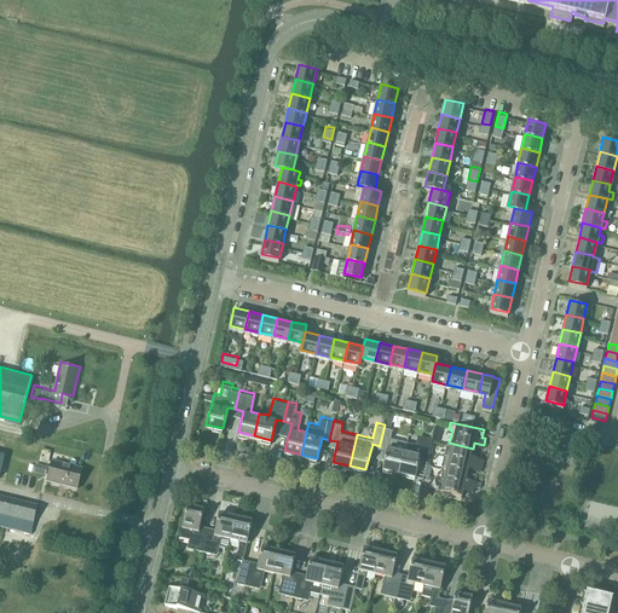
[(385,424),(380,444),(388,446),(383,467),(399,470),(406,439),(391,434),(393,427),(385,424)]
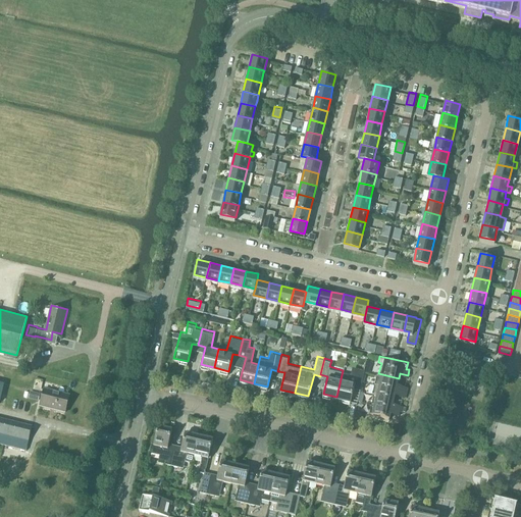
[(353,365),(351,372),(343,370),(336,397),(350,401),(355,382),(361,384),(365,368),(353,365)]
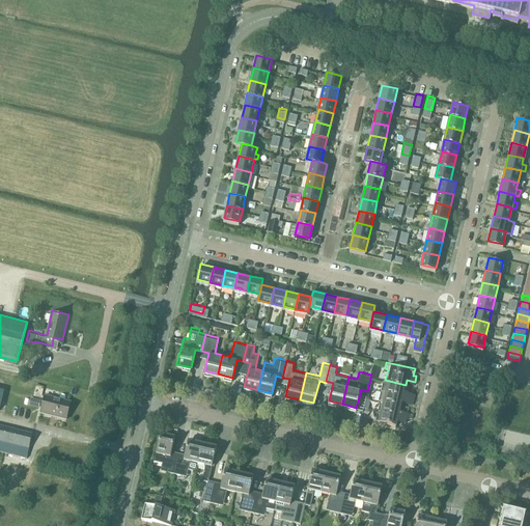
[(383,389),(412,396),(413,391),(405,389),(406,385),(385,380),(383,389)]
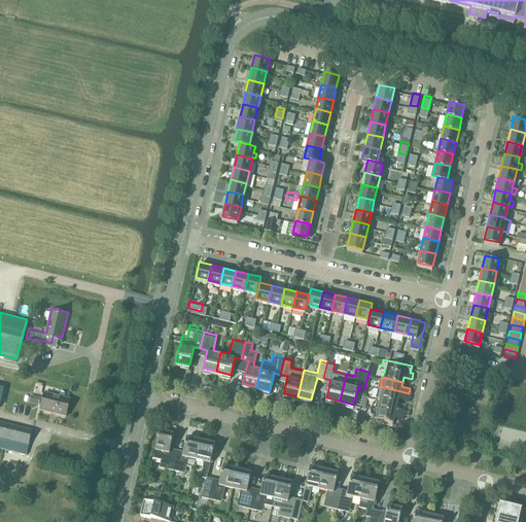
[(378,395),(398,401),(399,395),(408,397),(409,393),(380,386),(378,395)]
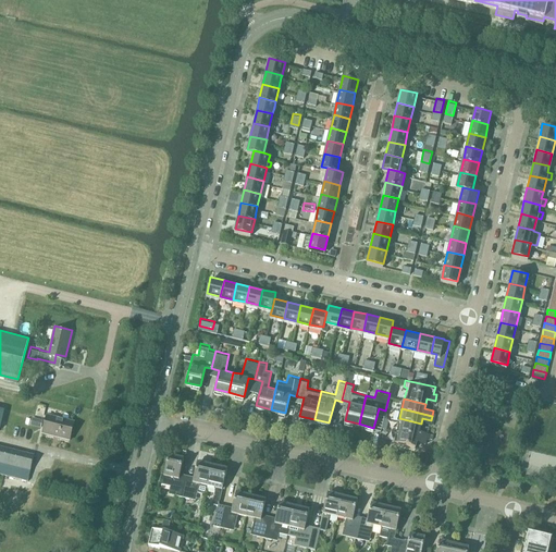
[(70,437),(74,418),(48,412),(44,430),(70,437)]
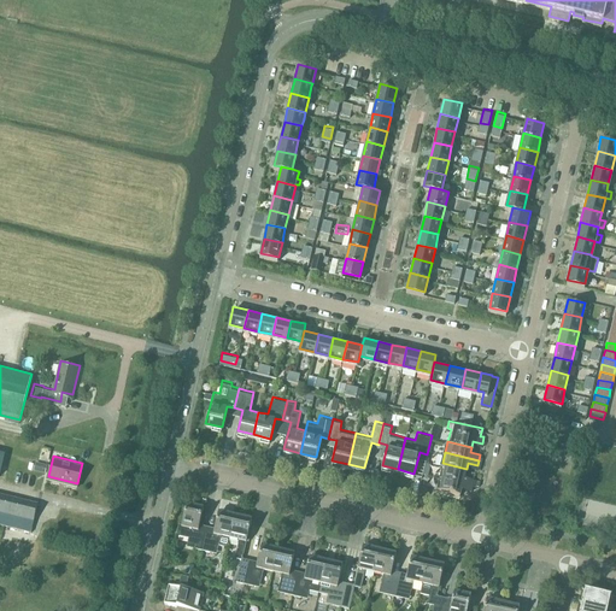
[(34,466),(46,469),(48,460),(36,458),(34,466)]
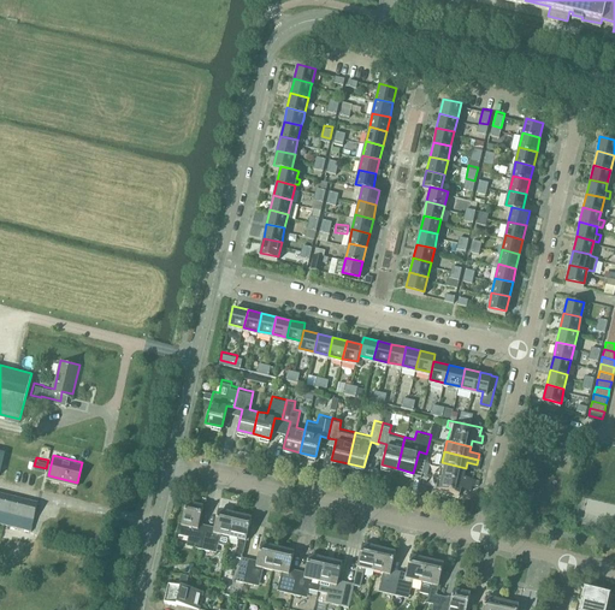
[(439,474),(472,481),(473,475),(465,473),(466,468),(442,462),(439,474)]
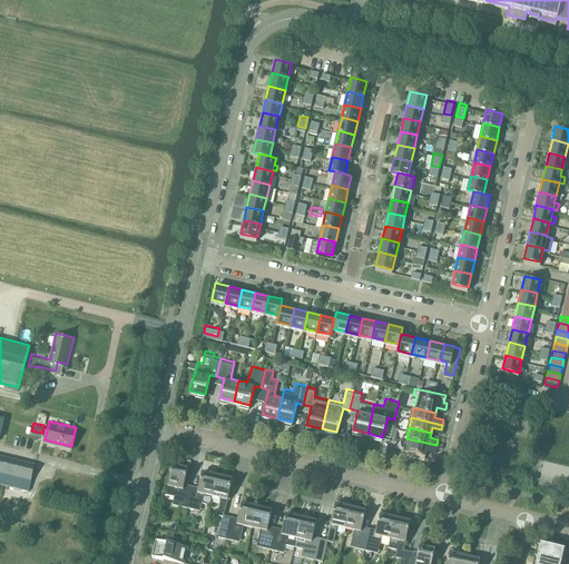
[(437,445),(406,438),(404,448),(425,454),(427,448),(435,451),(437,445)]
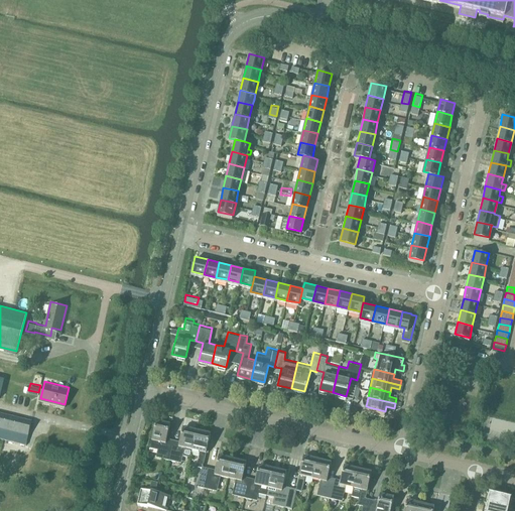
[(0,434),(26,441),(32,418),(0,410),(0,434)]
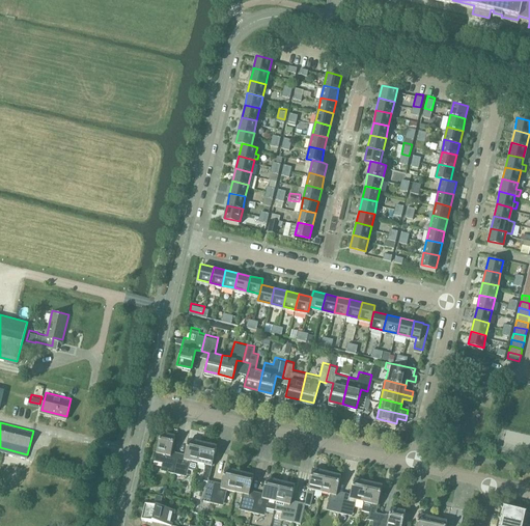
[(151,457),(164,460),(169,461),(167,468),(174,470),(174,468),(178,453),(171,451),(176,434),(162,431),(157,449),(154,449),(151,457)]
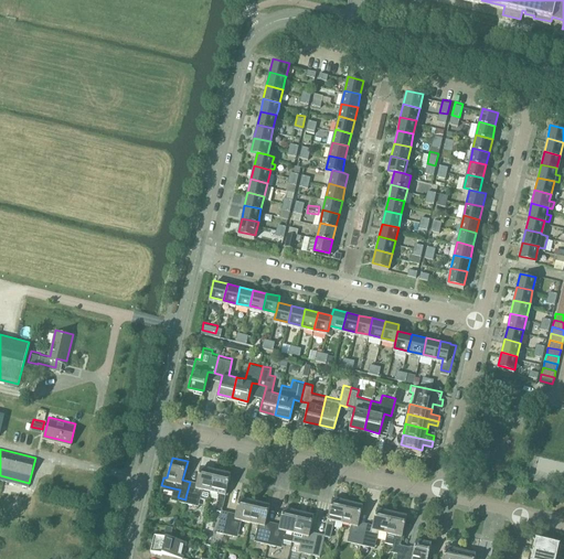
[(190,482),(185,497),(185,500),(193,502),(195,494),(201,495),(203,486),(211,488),(216,469),(201,464),(197,483),(190,482)]
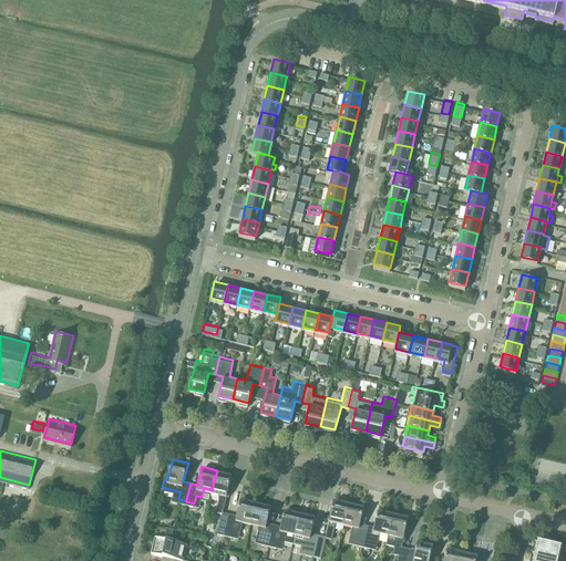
[(225,502),(232,474),(217,470),(212,490),(220,492),(218,500),(225,502)]
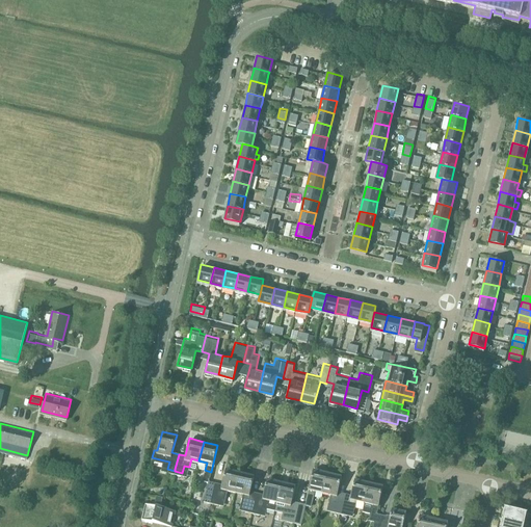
[(215,483),(211,500),(218,501),(220,494),(226,496),(228,488),(236,490),(240,471),(226,467),(221,484),(215,483)]
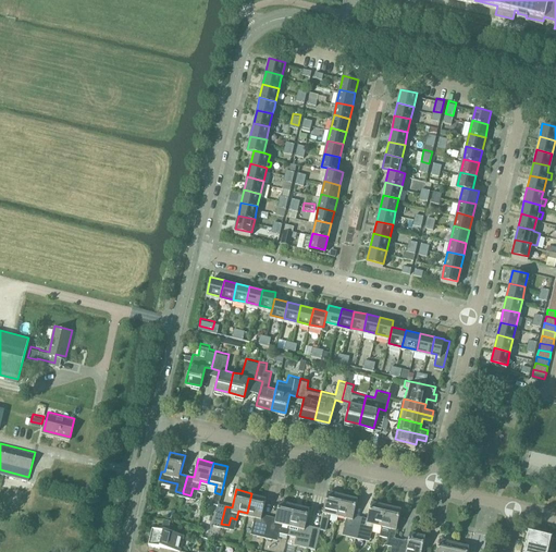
[(329,489),(328,493),(321,518),(329,519),(330,512),(338,513),(343,492),(329,489)]
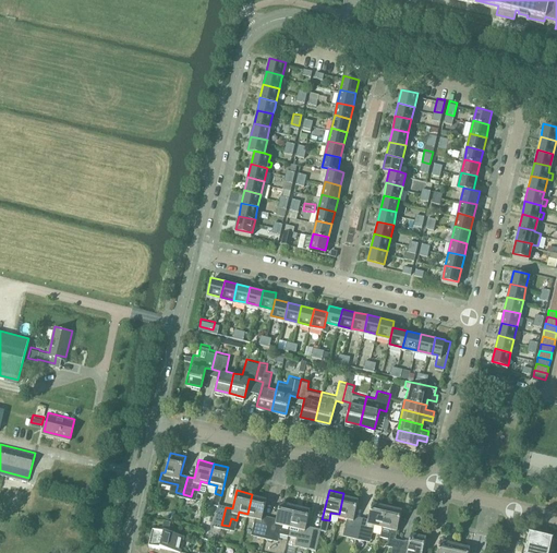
[(356,535),(361,517),(354,516),(359,497),(343,493),(339,514),(347,516),(344,525),(351,526),(350,533),(356,535)]
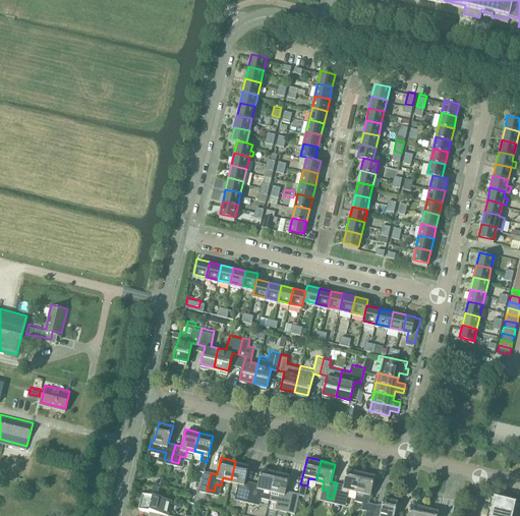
[(235,461),(231,479),(238,481),(237,490),(242,491),(240,498),(247,499),(251,482),(245,480),(248,464),(235,461)]
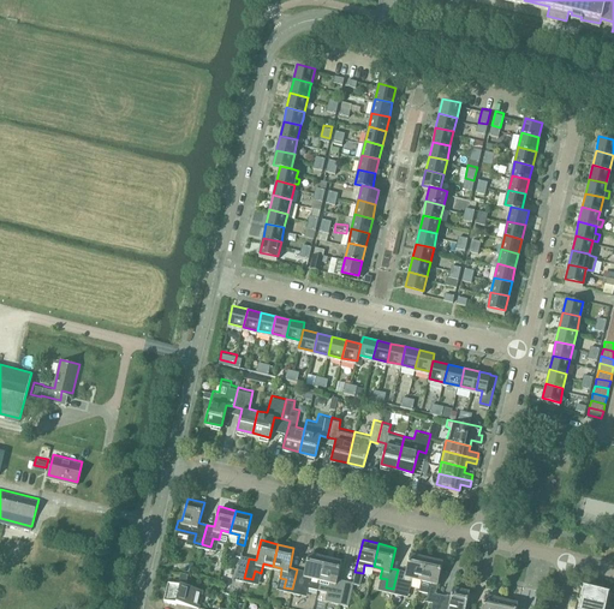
[(297,569),(292,589),(300,591),(303,583),(319,586),(321,578),(326,555),(309,550),(304,571),(297,569)]
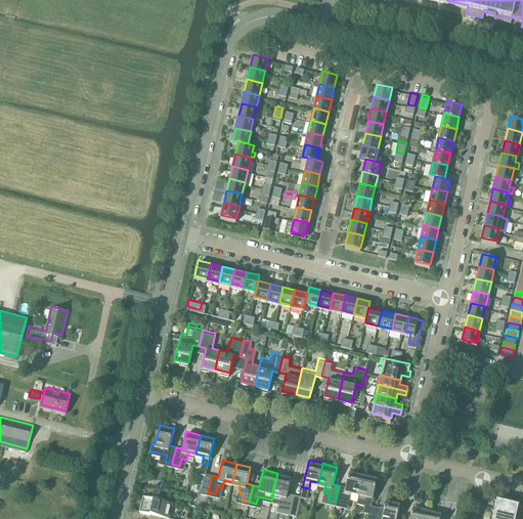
[(339,485),(335,502),(343,504),(344,496),(350,499),(352,490),(359,492),(363,473),(350,470),(346,487),(339,485)]
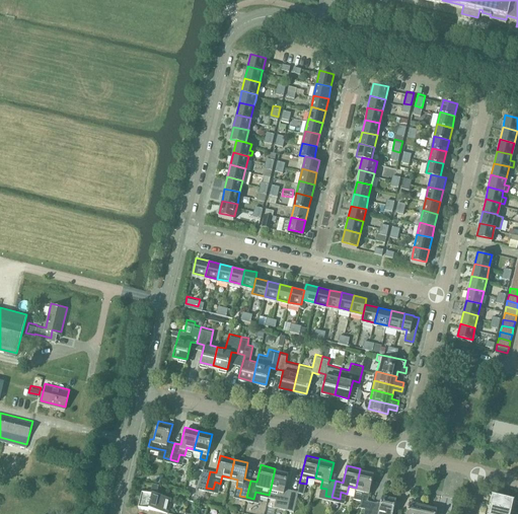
[(275,468),(271,488),(269,495),(282,498),(280,505),(287,507),(291,491),(285,489),(289,471),(275,468)]
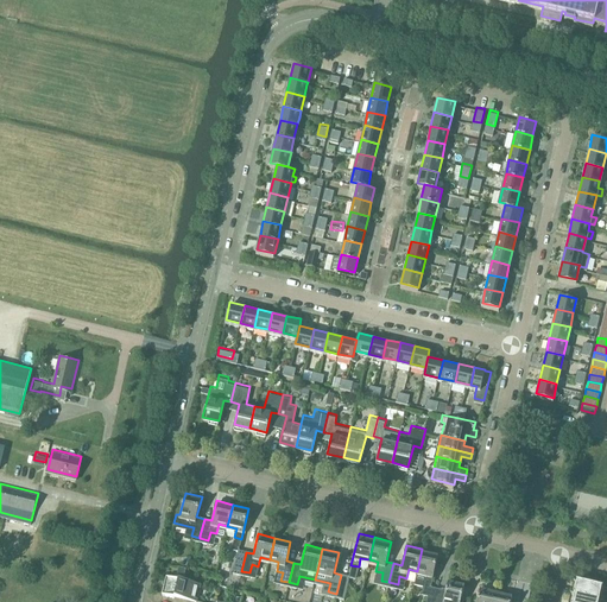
[(422,549),(417,571),(425,574),(423,583),(430,584),(425,601),(434,601),(438,584),(431,583),(438,553),(422,549)]
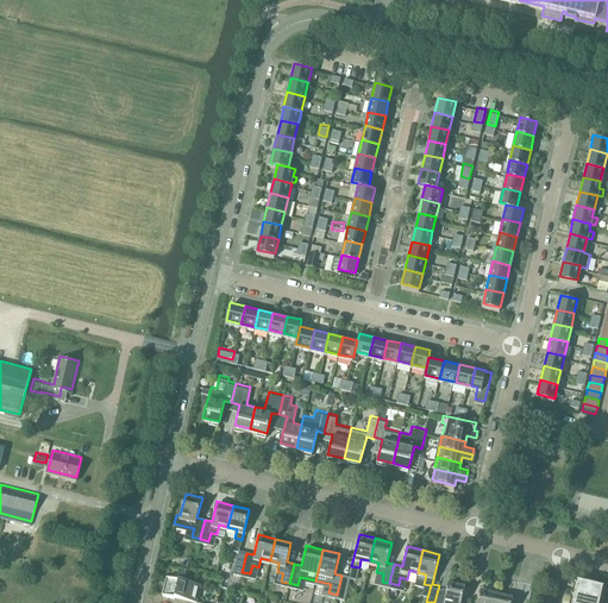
[(242,572),(246,553),(238,551),(233,570),(242,572)]
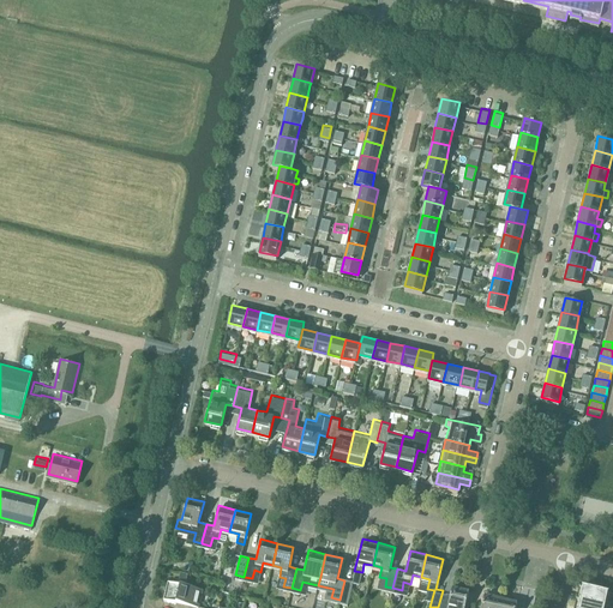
[(179,607),(214,607),(215,607),(199,603),(203,587),(168,578),(164,596),(181,600),(179,607)]
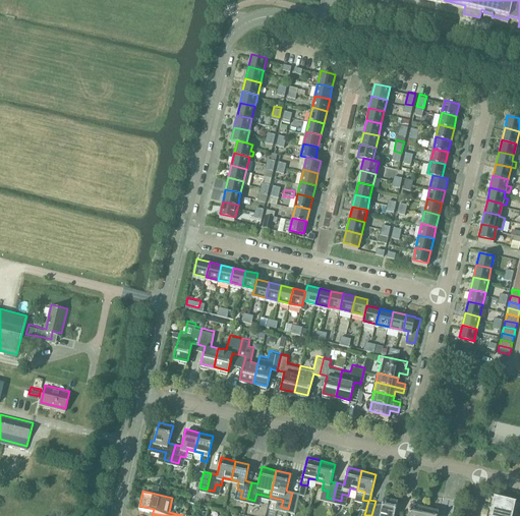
[(292,493),(288,509),(295,510),(299,494),(292,493)]
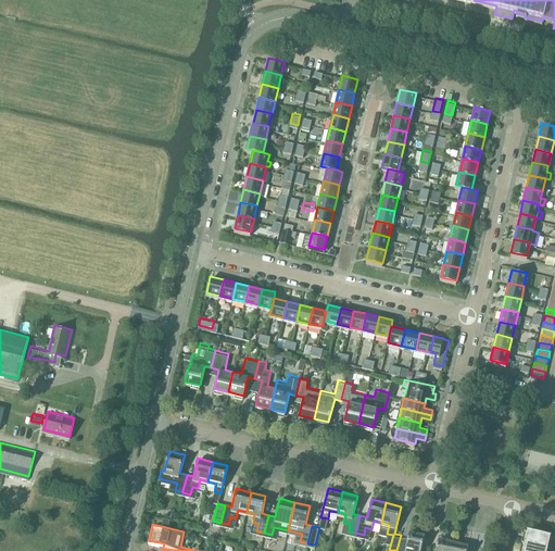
[(401,535),(396,550),(405,550),(406,550),(411,550),(419,550),(425,533),(411,529),(408,537),(401,535)]
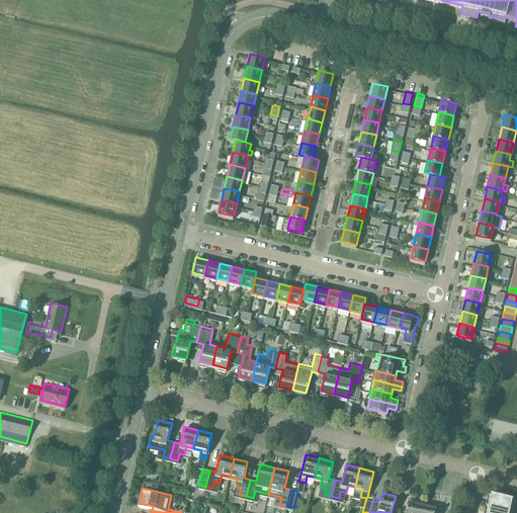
[(489,496),(487,503),(489,504),(514,510),(516,502),(516,498),(513,498),(492,493),(491,496),(489,496)]
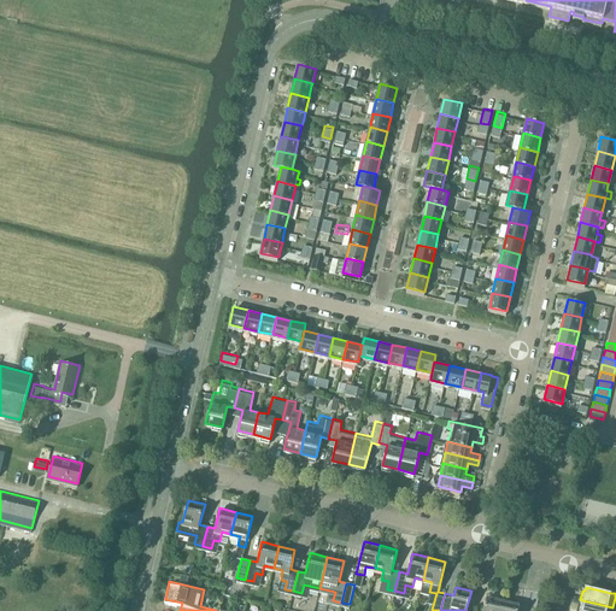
[(500,610),(504,598),(488,594),(484,610),(500,610)]
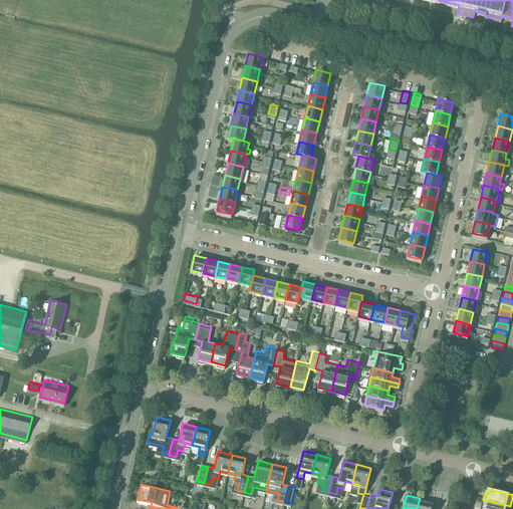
[(420,498),(417,508),(431,508),(433,502),(420,498)]
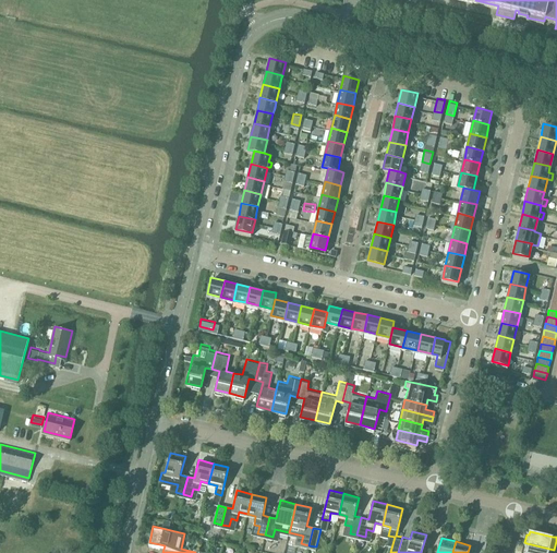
[(527,543),(524,552),(553,552),(554,550),(527,543)]
